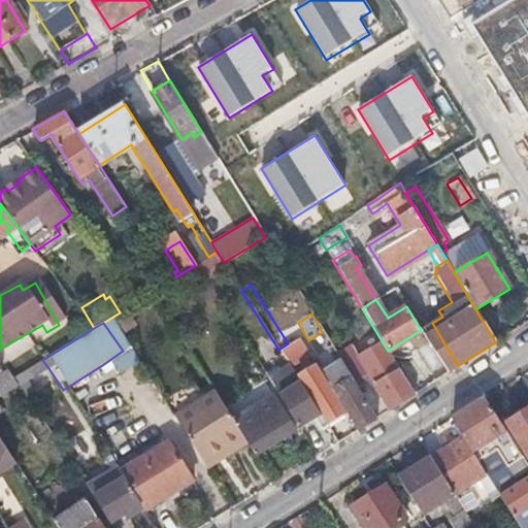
[(446,345),(432,323),(421,330),(428,340),(441,361),(448,371),(458,365),(446,345)]
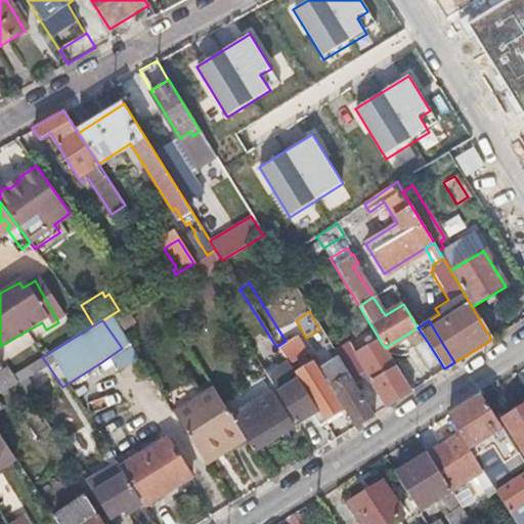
[(321,363),(335,354),(333,350),(319,330),(306,338),(321,363)]
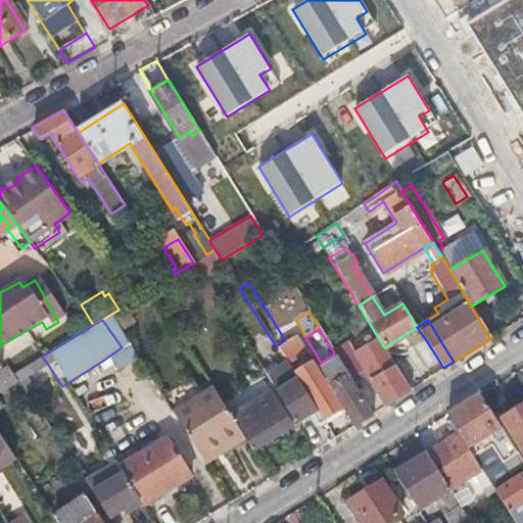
[(285,340),(276,346),(284,360),(299,350),(295,344),(299,341),(295,334),(285,340)]
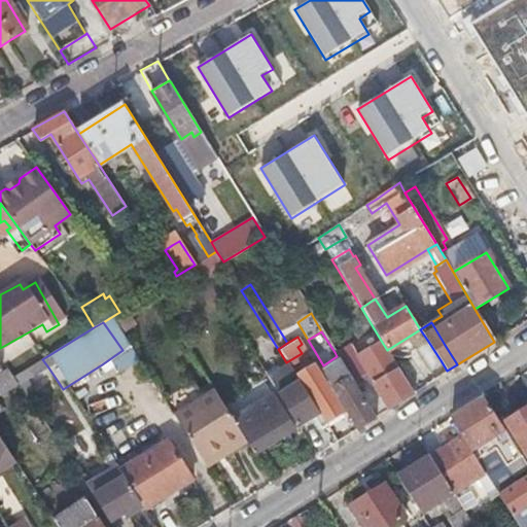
[(340,360),(352,381),(366,372),(389,408),(413,392),(408,384),(392,359),(387,350),(380,339),(357,353),(350,343),(335,352),(337,356),(340,360)]
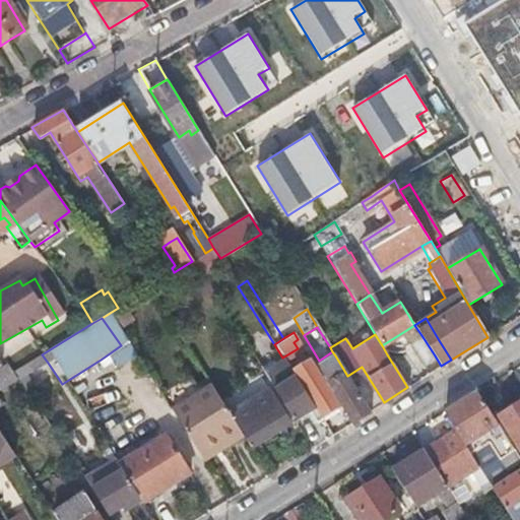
[(421,335),(414,339),(408,343),(421,364),(435,355),(421,335)]
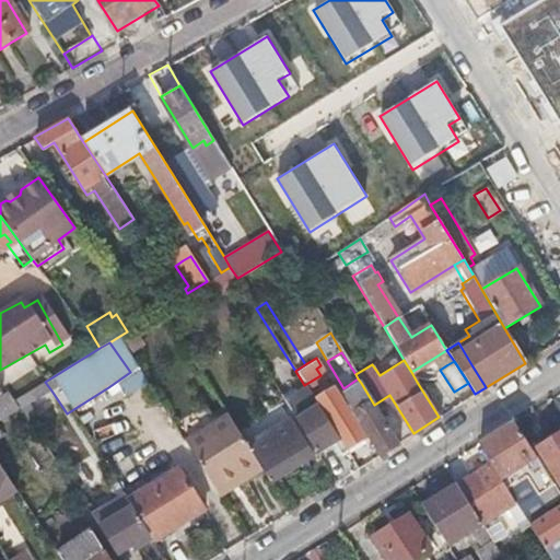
[(119,403),(141,388),(130,372),(108,387),(119,403)]
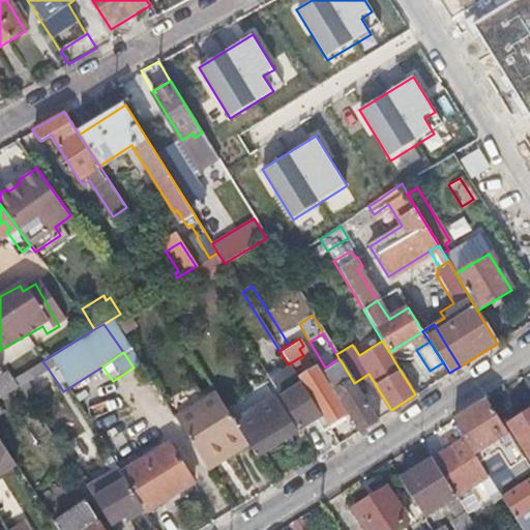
[(396,360),(394,361),(410,386),(417,382),(405,360),(396,360)]
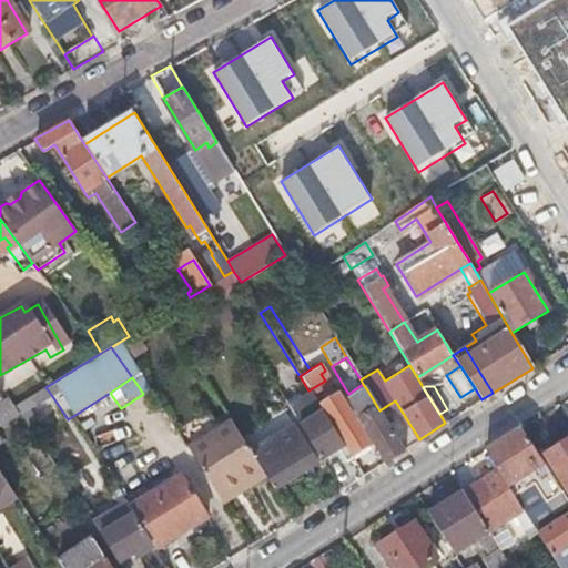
[(27,412),(52,396),(46,387),(20,403),(27,412)]
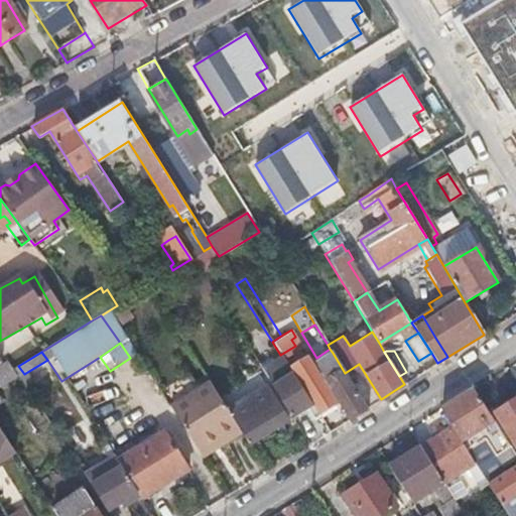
[(366,408),(345,373),(333,353),(313,365),(337,402),(348,419),(366,408)]
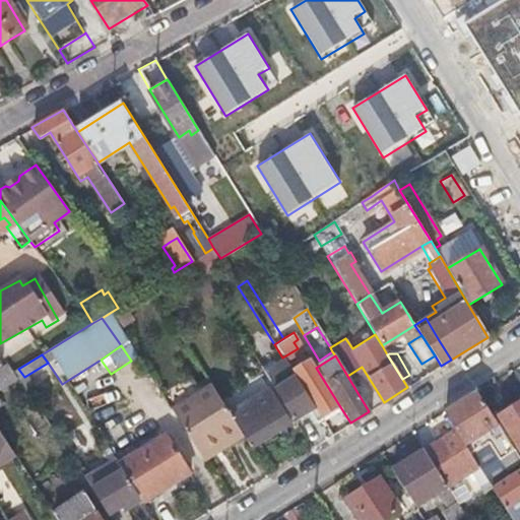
[(320,417),(339,405),(316,368),(314,365),(295,377),(320,417)]
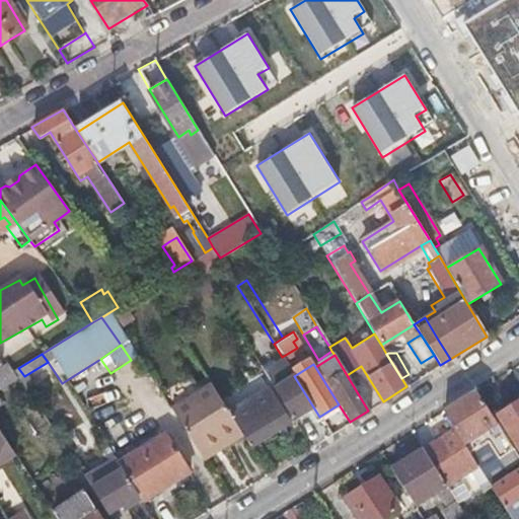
[(0,384),(8,379),(0,368),(0,384)]
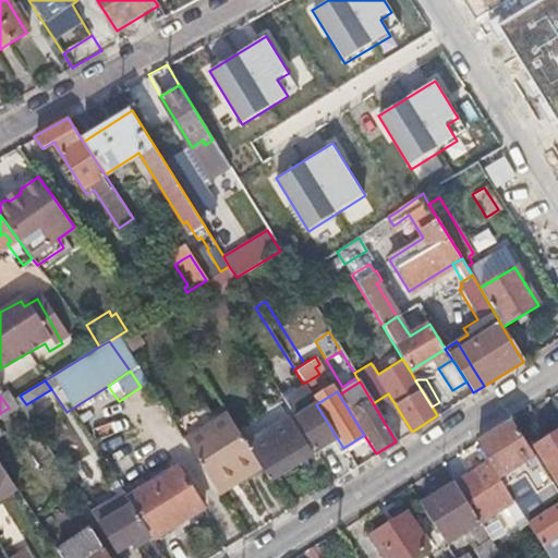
[(346,451),(343,448),(316,404),(294,419),(315,452),(331,441),(340,455),(346,451)]
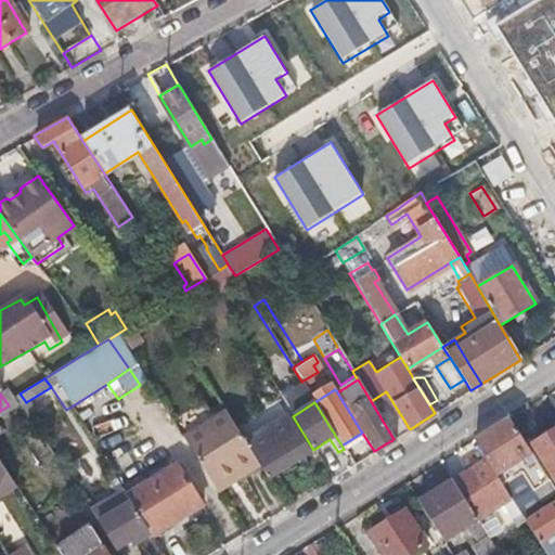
[(220,411),(178,439),(206,480),(222,469),(227,476),(253,460),(241,441),(220,411)]
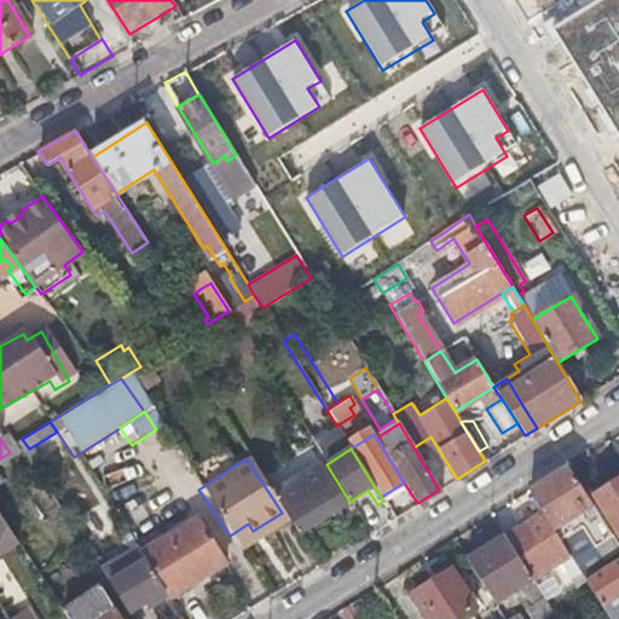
[(285,518),(296,533),(342,504),(316,462),(268,492),(282,513),(285,518)]
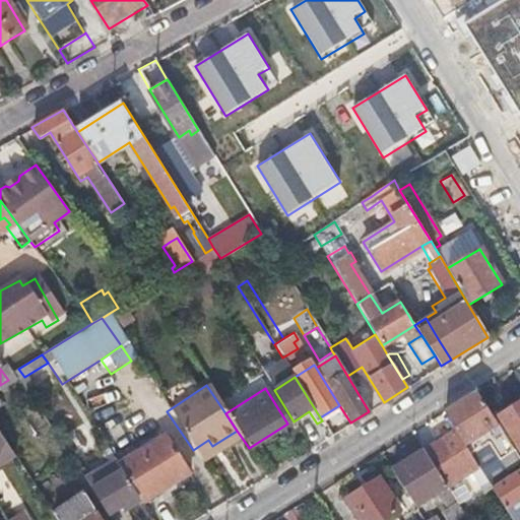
[(456,431),(465,445),(498,425),(477,392),(445,413),(456,431)]
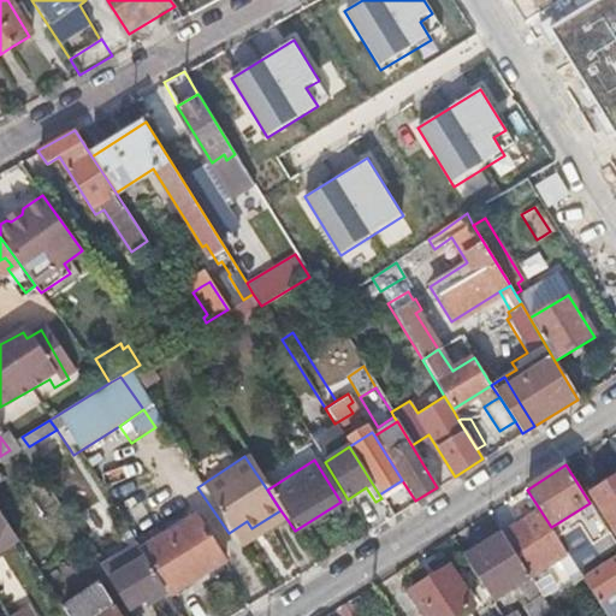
[(615,478),(606,484),(591,493),(615,533),(615,478)]
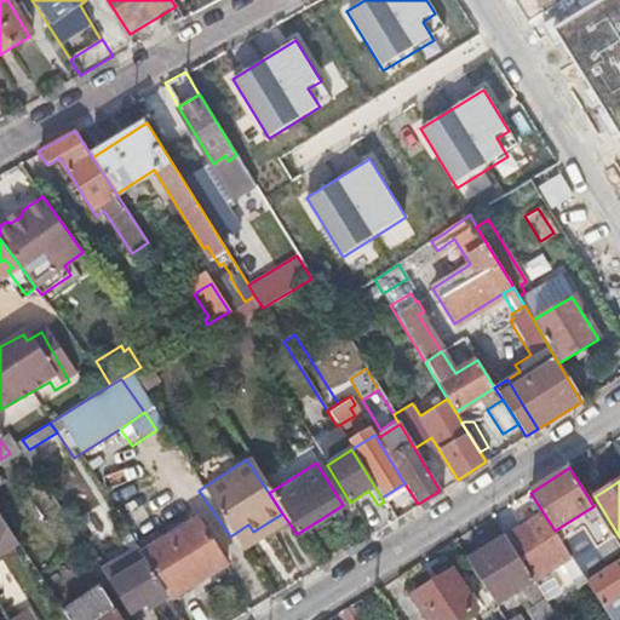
[(248,524),(230,537),(239,549),(286,518),(282,514),(253,532),(248,524)]
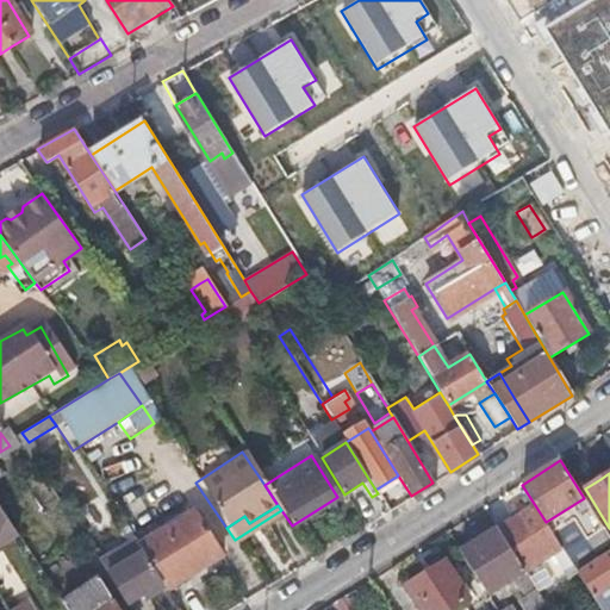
[(573,564),(546,522),(535,505),(497,529),(524,573),(553,555),(562,571),(573,564)]
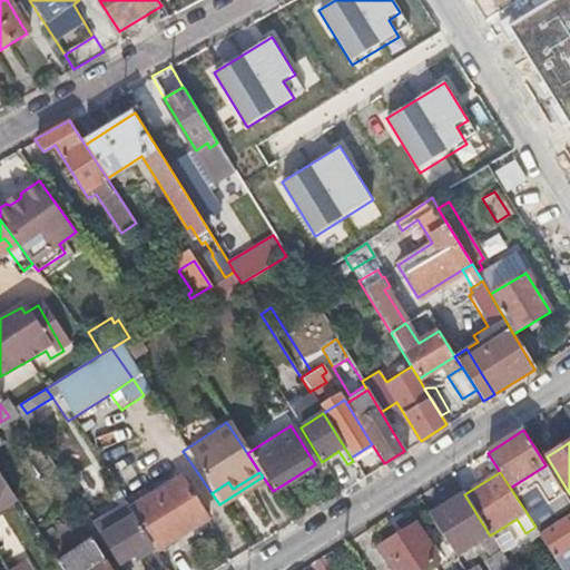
[(550,472),(540,478),(531,483),(547,508),(564,495),(550,472)]
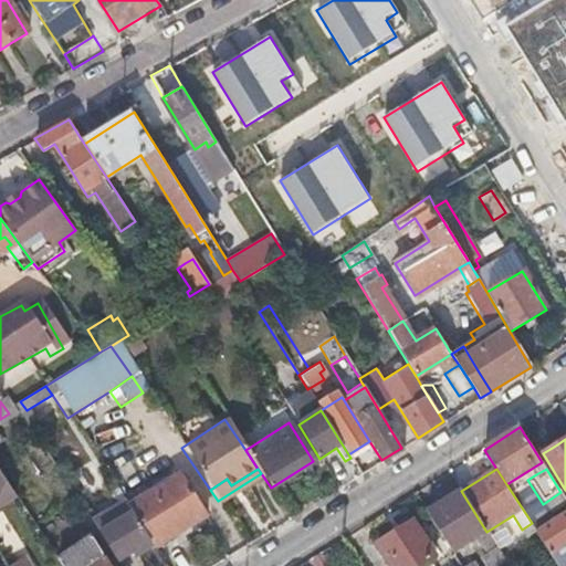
[(130,512),(148,538),(154,546),(203,514),(178,474),(159,485),(154,478),(143,485),(147,492),(137,499),(132,491),(121,498),(130,512)]
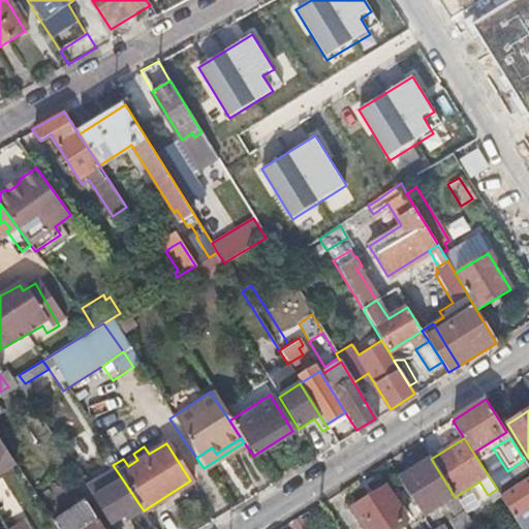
[(0,475),(12,467),(0,448),(0,475)]
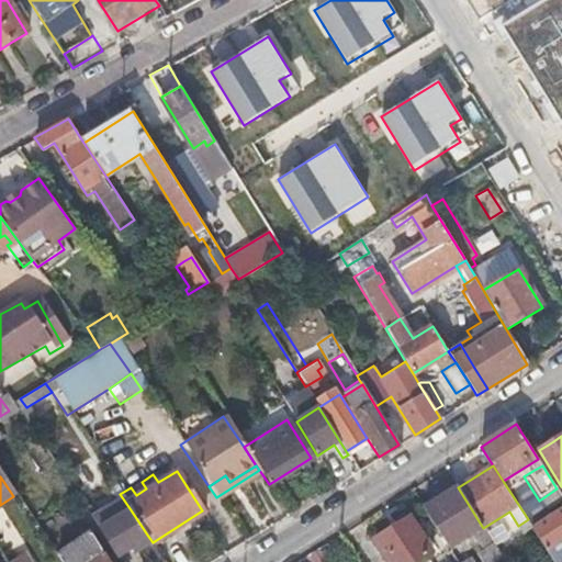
[(146,489),(142,482),(131,487),(136,495),(146,489)]
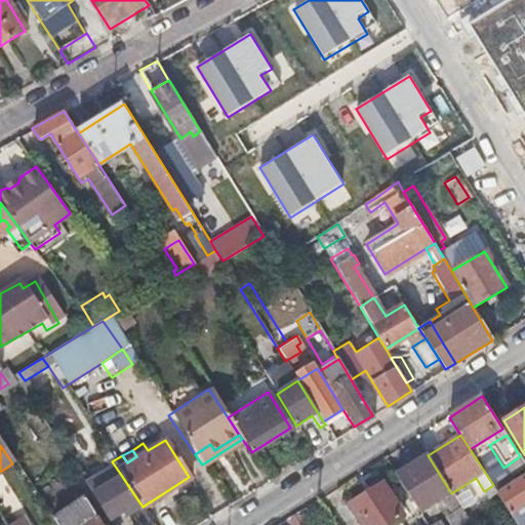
[(460,508),(451,493),(428,455),(411,467),(396,476),(418,512),(440,498),(450,514),(460,508)]
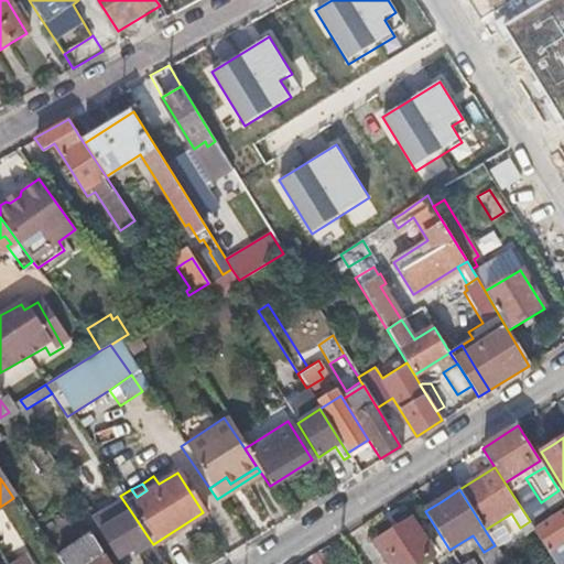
[(440,496),(422,507),(425,511),(442,501),(440,496)]
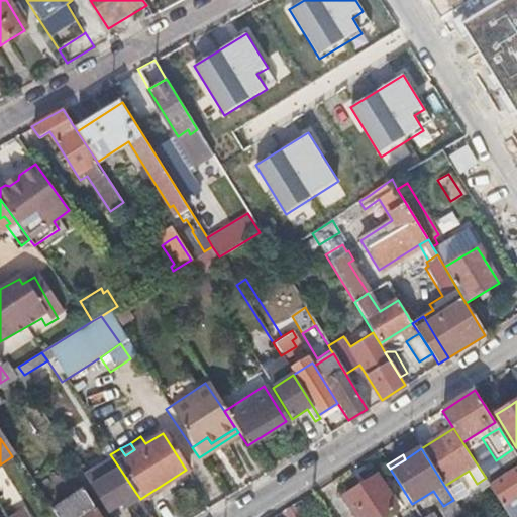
[(105,512),(135,492),(119,468),(103,477),(88,487),(105,512)]
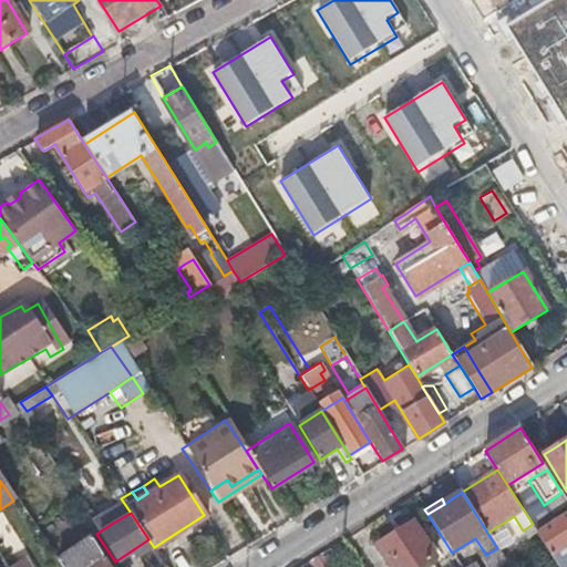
[(566,546),(566,513),(537,533),(553,556),(566,546)]
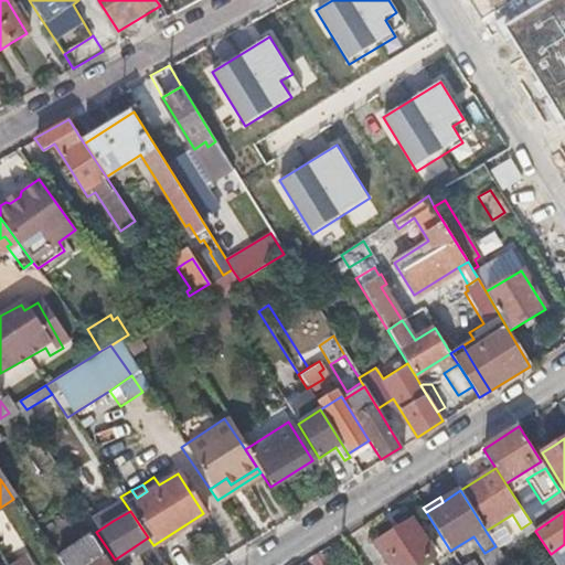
[(388,564),(415,564),(432,555),(411,521),(375,543),(388,564)]
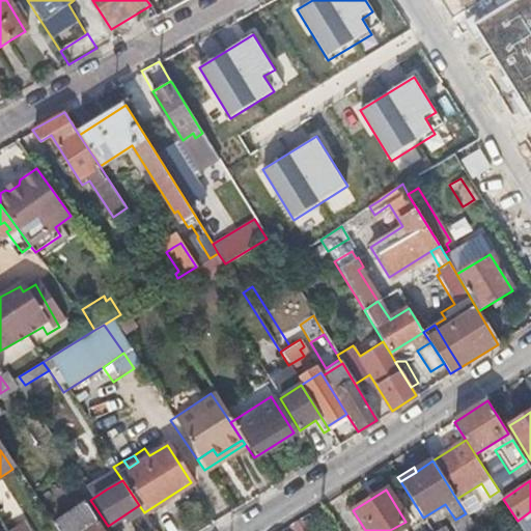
[(103,530),(84,502),(51,523),(56,530),(103,530)]
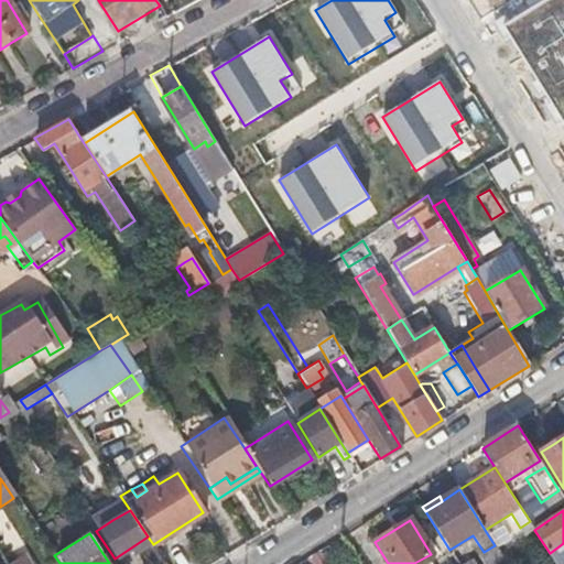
[(32,563),(23,550),(7,561),(9,563),(32,563)]
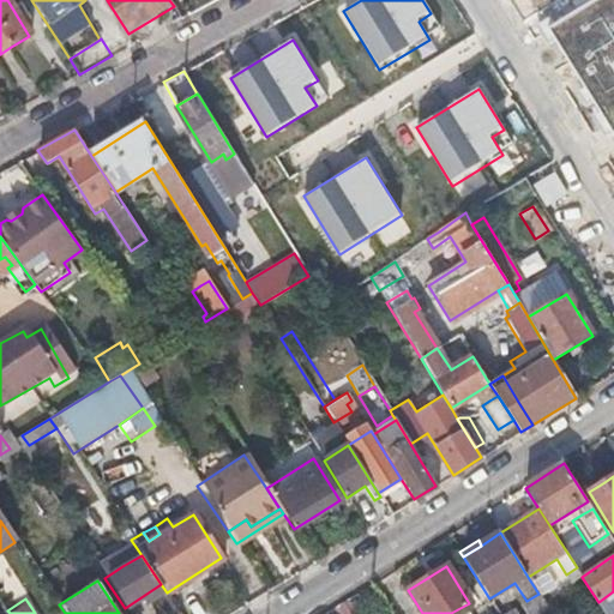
[(359,613),(350,601),(336,609),(338,613),(359,613)]
